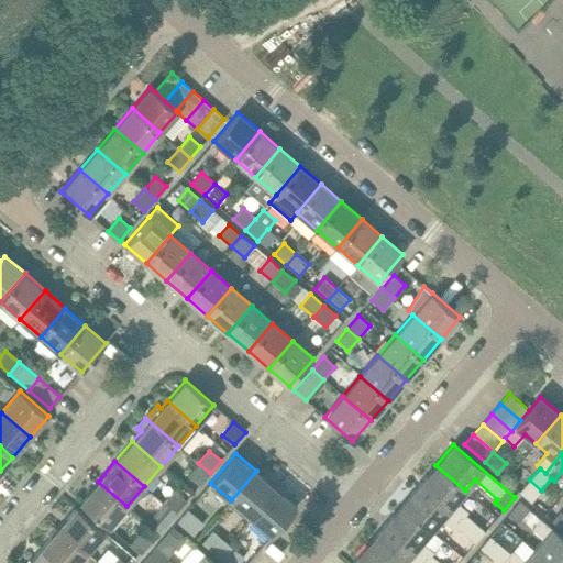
[(199,485),(210,473),(198,463),(188,475),(199,485)]
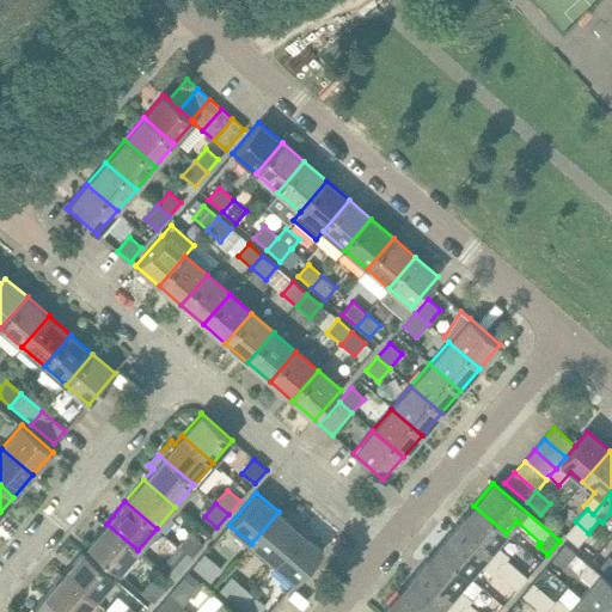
[(506,533),(473,506),(456,527),(500,567),(495,573),(506,581),(516,569),(506,560),(508,556),(495,545),(506,533)]
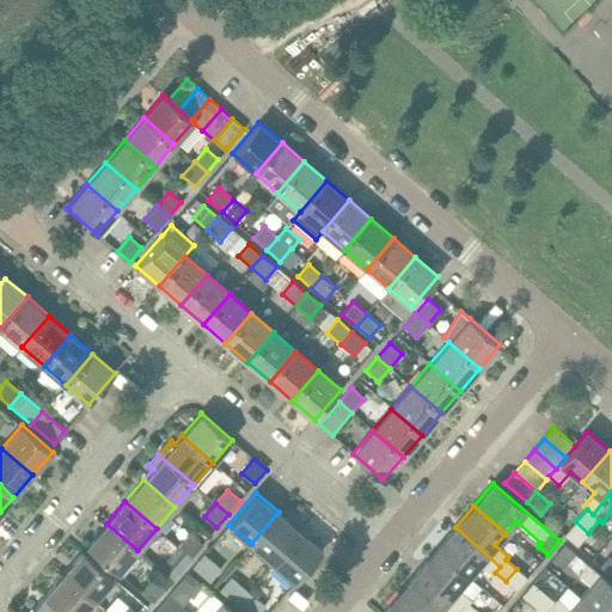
[(279,512),(251,544),(273,562),(300,531),(279,512)]
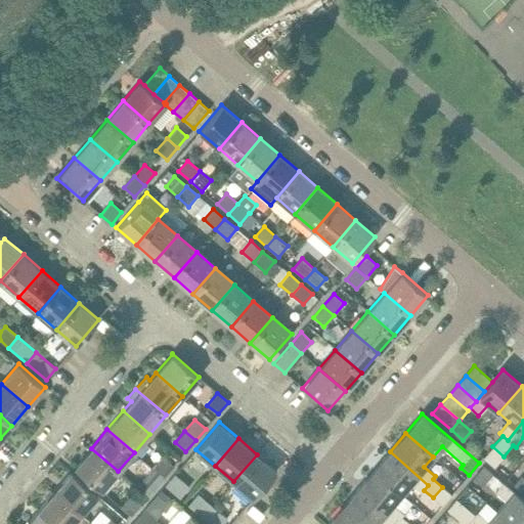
[(504,456),(492,446),(483,457),(494,467),(504,456)]
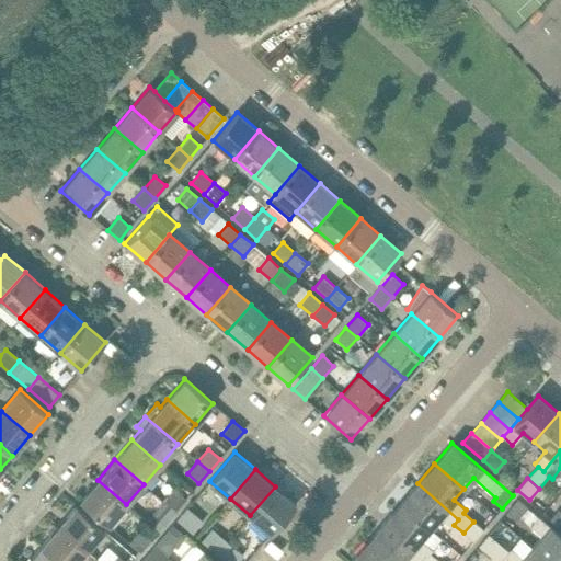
[(109,525),(126,504),(98,480),(79,501),(109,525)]
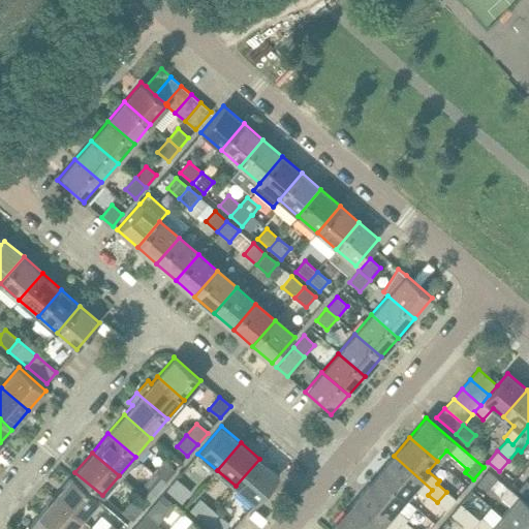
[(432,490),(394,456),(377,474),(405,498),(413,488),(425,498),(428,495),(432,490)]
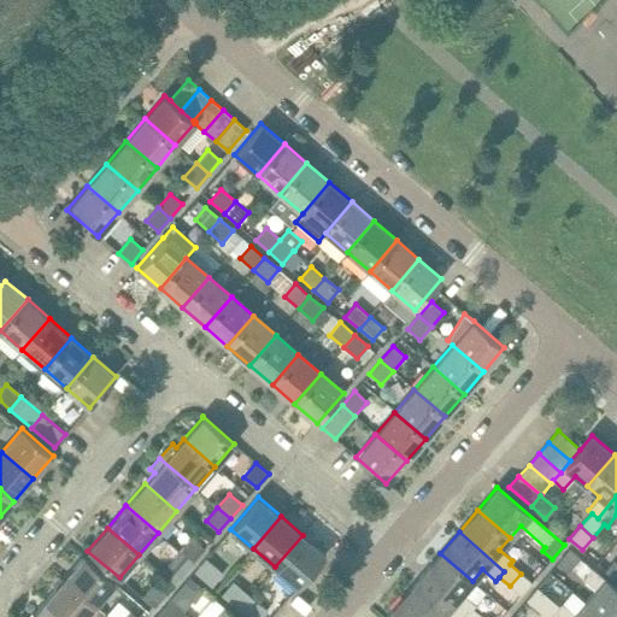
[(303,535),(275,566),(285,575),(298,587),(325,554),(303,535)]
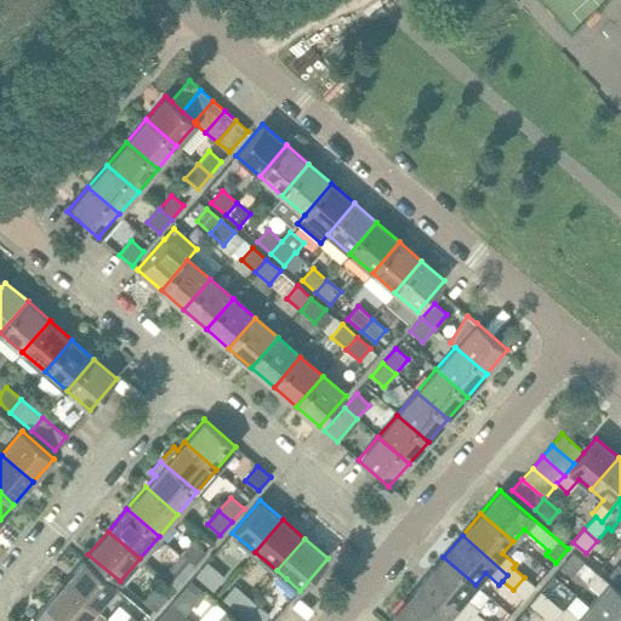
[(181,556),(193,567),(205,552),(193,541),(181,556)]
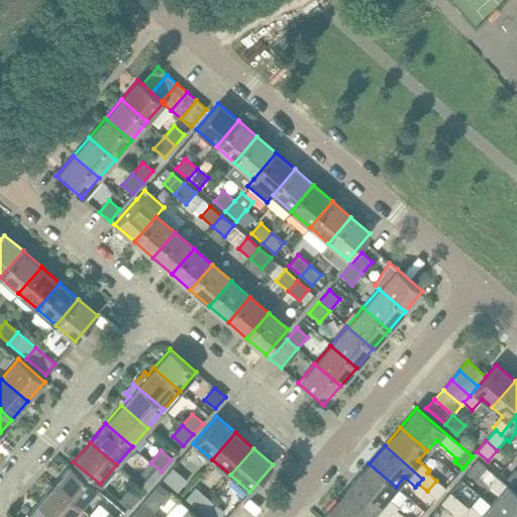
[(475,480),(485,468),(477,460),(467,473),(475,480)]
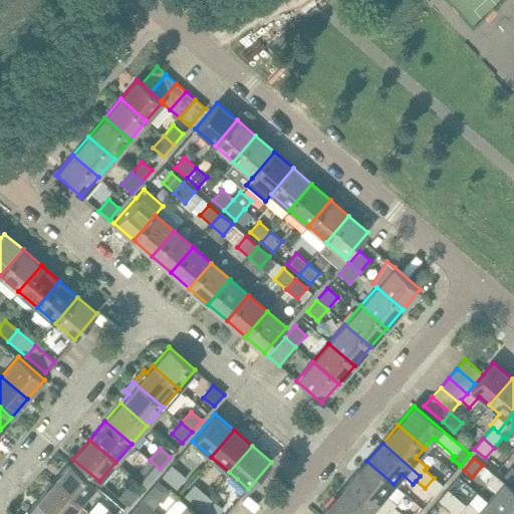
[(151,480),(160,469),(150,460),(140,471),(151,480)]
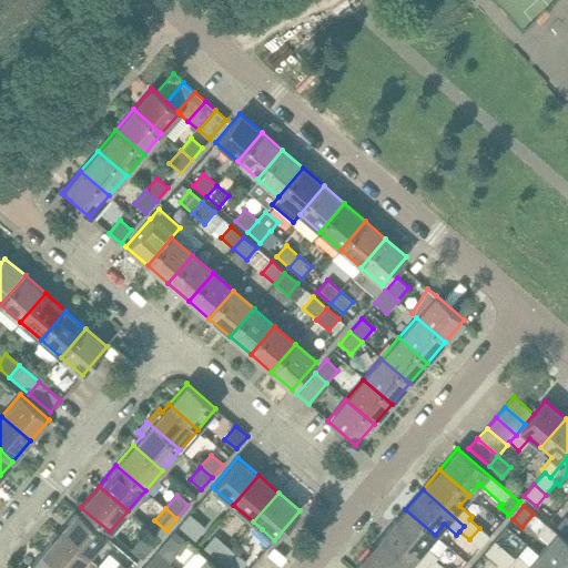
[(435,535),(405,509),(387,530),(429,566),(427,567),(444,567),(435,560),(437,557),(425,546),(435,535)]
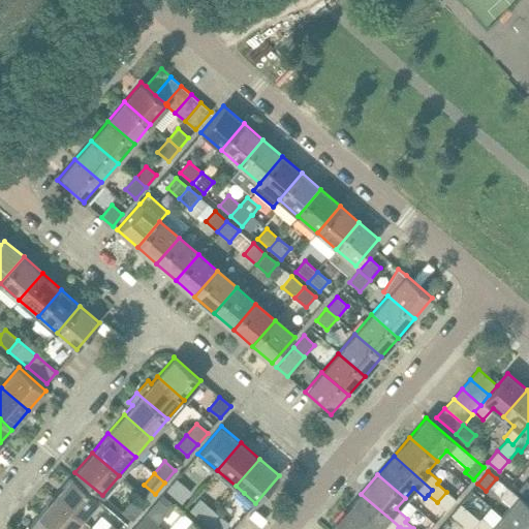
[(55,496),(82,519),(98,499),(71,476),(55,496)]
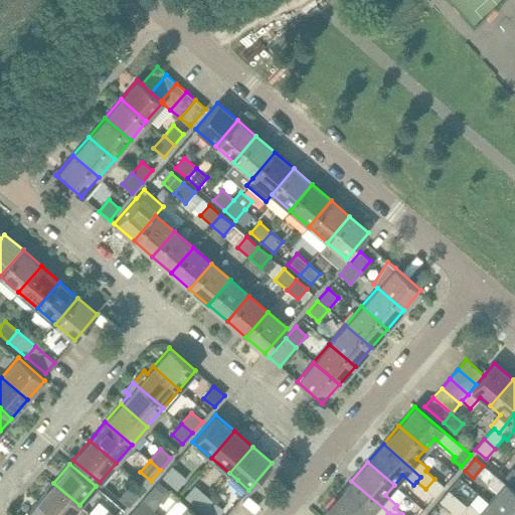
[(162,477),(176,489),(186,478),(171,466),(162,477)]
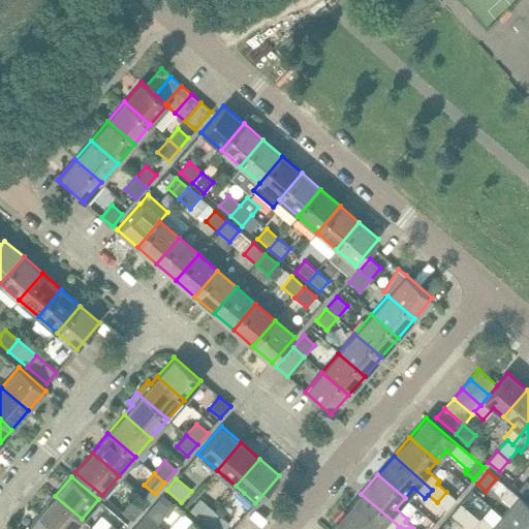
[(519,489),(528,497),(528,481),(527,480),(519,489)]
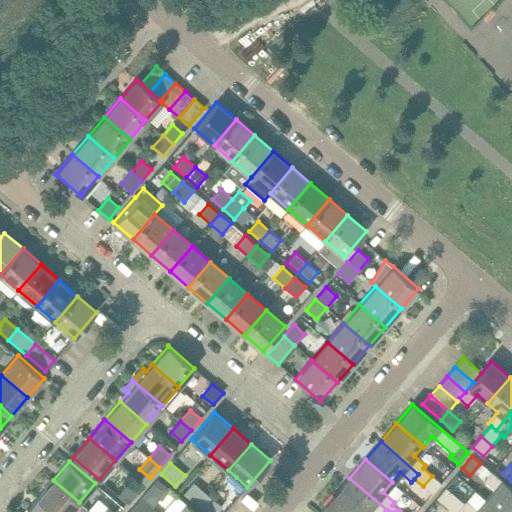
[(485,499),(500,511),(511,511),(511,489),(491,471),(483,480),(494,489),(485,499)]
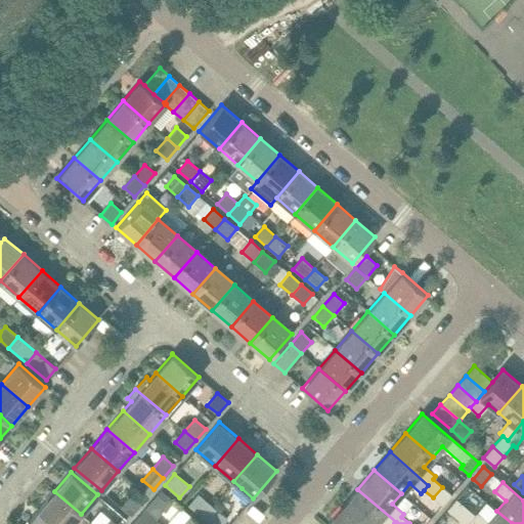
[(442,487),(433,497),(442,506),(451,495),(442,487)]
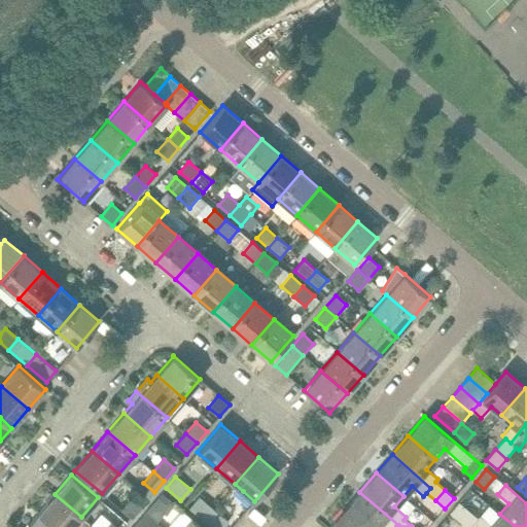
[(396,526),(398,525),(359,492),(344,511),(362,526),(377,526),(380,524),(384,526),(396,526)]
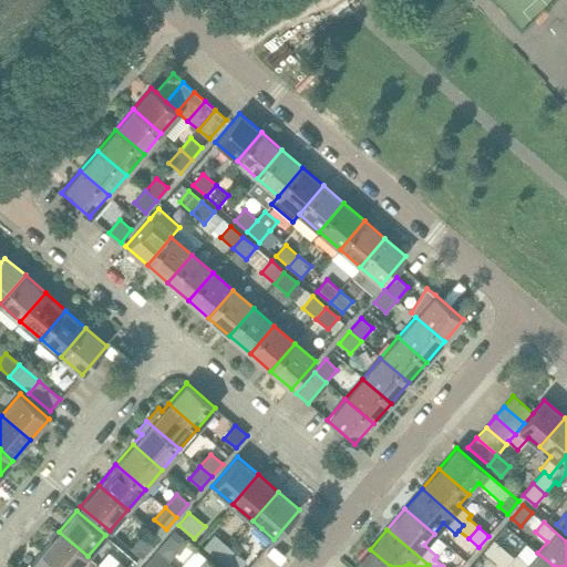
[(59,532),(41,552),(59,566),(93,566),(96,564),(88,556),(59,532)]
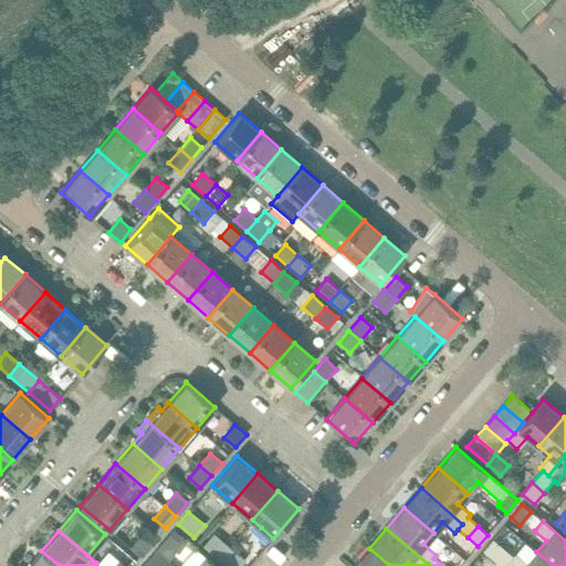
[(202,545),(219,559),(229,547),(213,533),(202,545)]
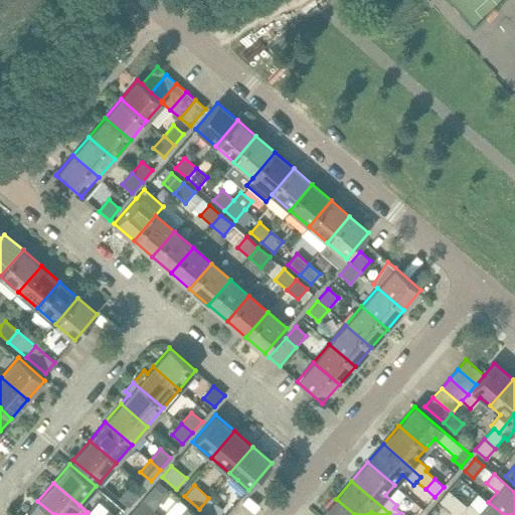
[(128,486),(118,498),(129,507),(138,495),(128,486)]
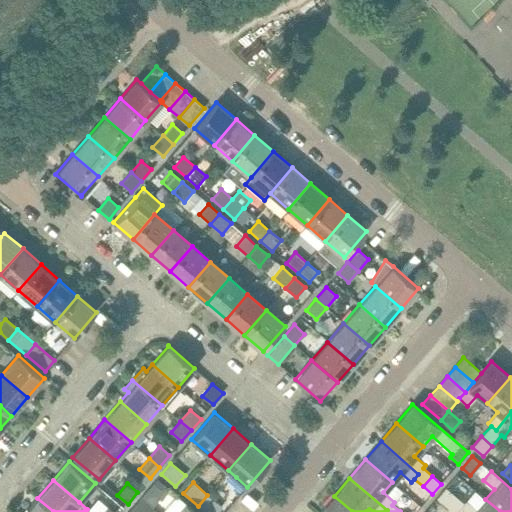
[(164,492),(153,483),(141,497),(152,506),(164,492)]
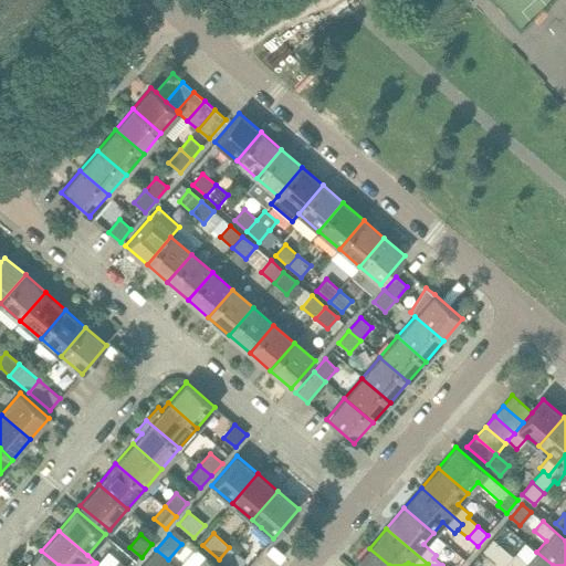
[(492,559),(502,547),(492,538),(482,551),(492,559)]
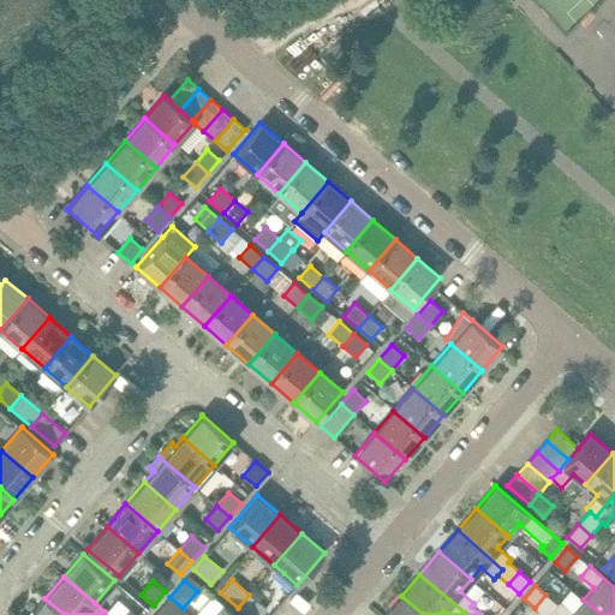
[(261,614),(267,609),(249,595),(238,608),(246,614),(261,614)]
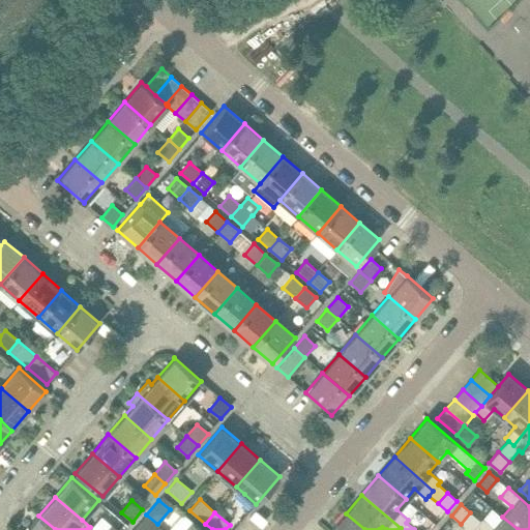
[(479,529),(475,526),(480,521),(470,512),(461,524),(468,529),(479,529)]
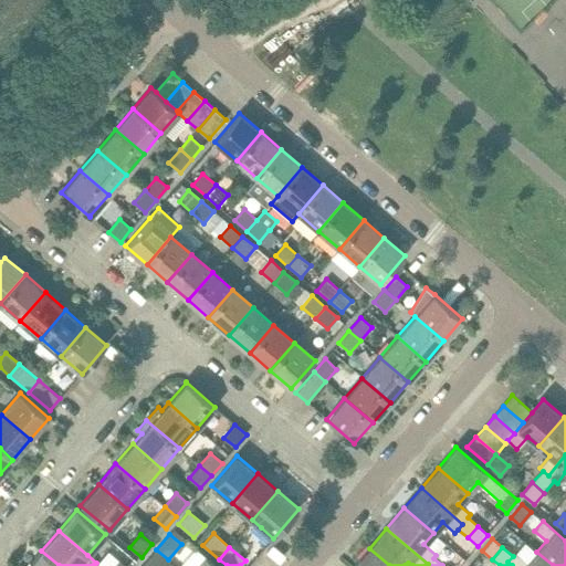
[(196,548),(180,565),(216,565),(206,557),(196,548)]
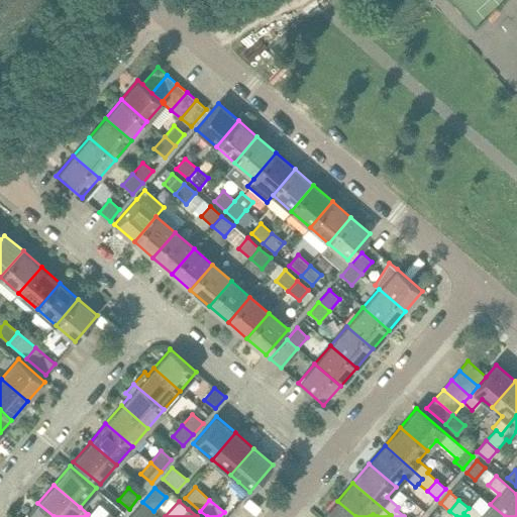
[(355,516),(337,501),(322,516),(355,516)]
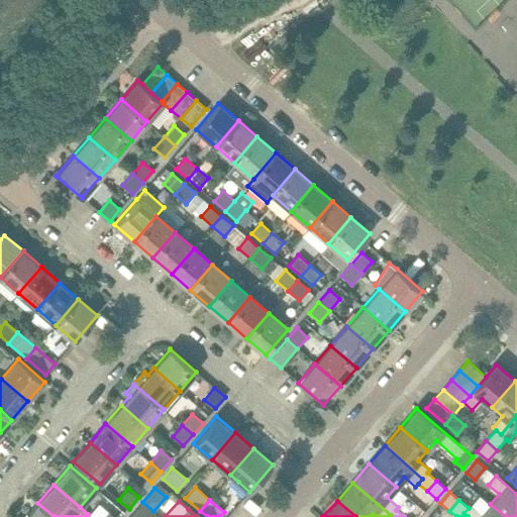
[(142,502),(128,516),(147,516),(153,511),(142,502)]
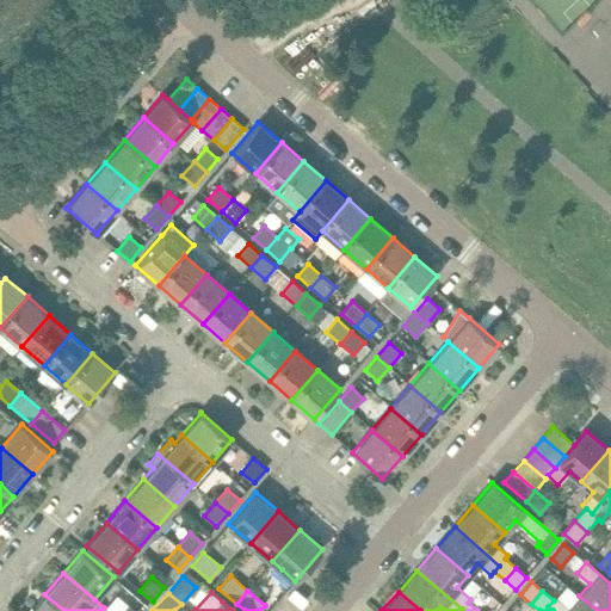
[(63,610),(44,594),(30,610),(63,610)]
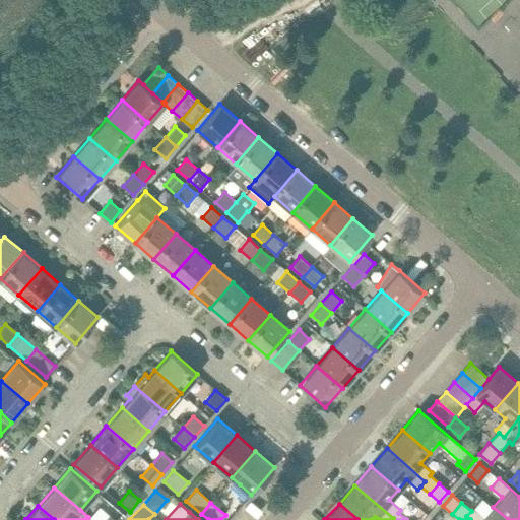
[(466,516),(470,519),(508,519),(493,507),(484,517),(473,508),(471,511),(466,516)]
